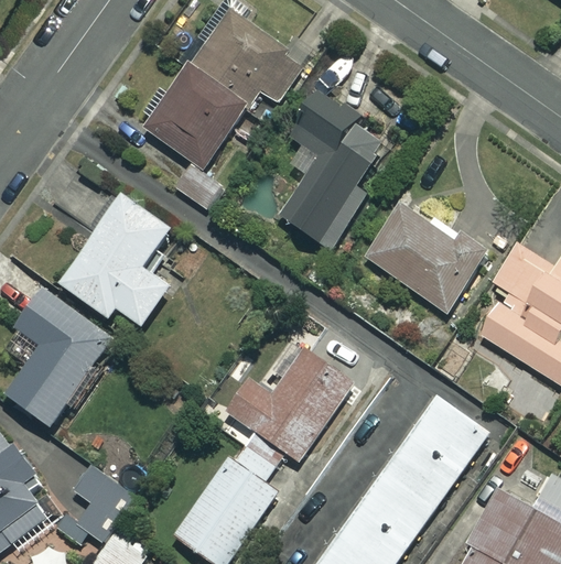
[(288,44),(232,4),(204,43),(195,36),(177,61),(189,68),(146,129),(204,171),(260,93),(277,105),(302,69),(280,54),(288,44)]
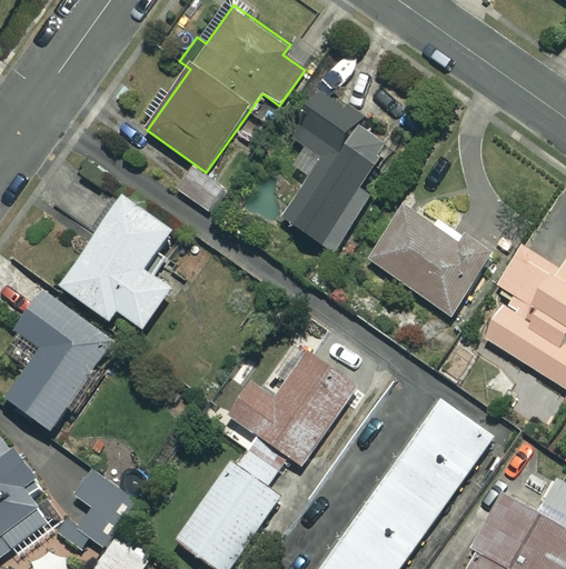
[(295,138),(306,145),(293,165),(310,177),(283,218),(334,251),(371,195),(360,187),(393,138),(324,92),(295,138)]
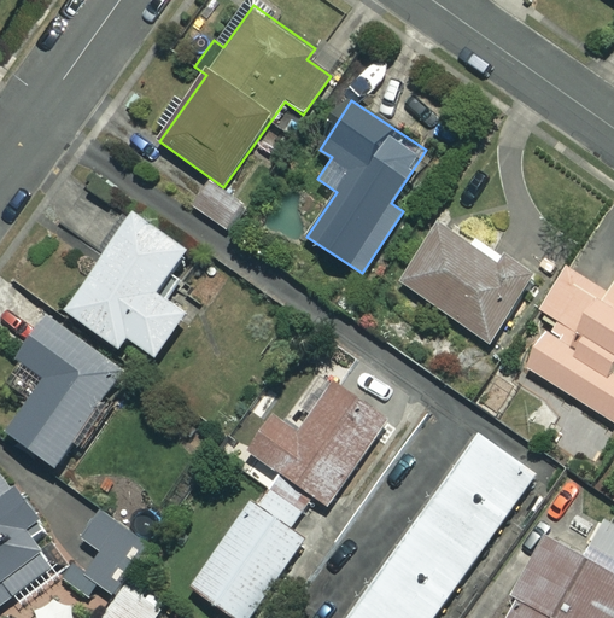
[(244,208),(209,182),(192,207),(227,232),(244,208)]
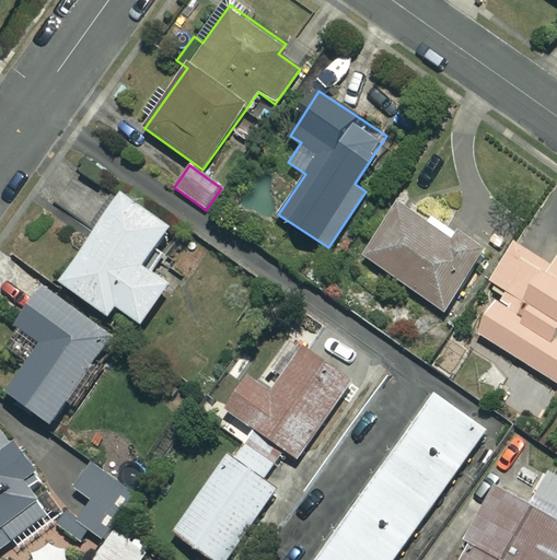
[(170,226),(123,193),(60,280),(108,315),(116,305),(141,324),(169,286),(141,266),(170,226)]
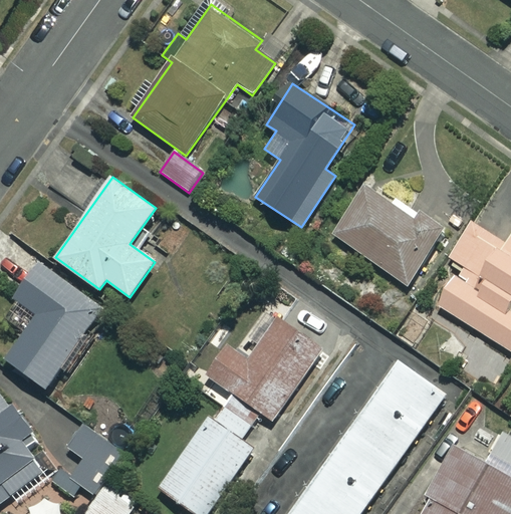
[(421,225),(367,187),(333,235),(406,285),(445,229),(427,217),(421,225)]
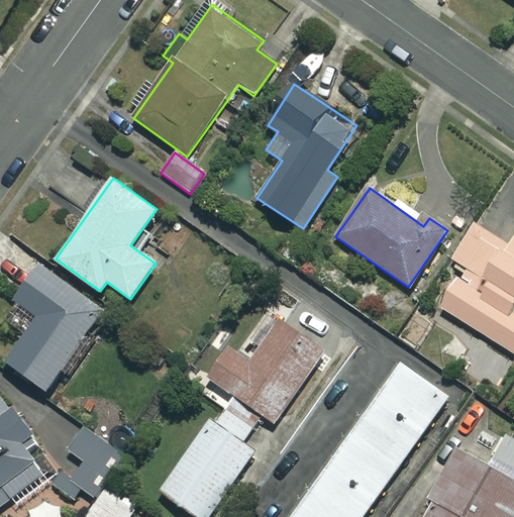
[(513,233),(507,244),(474,224),(451,260),(464,268),(439,308),(513,353),(513,313),(513,310),(513,233)]
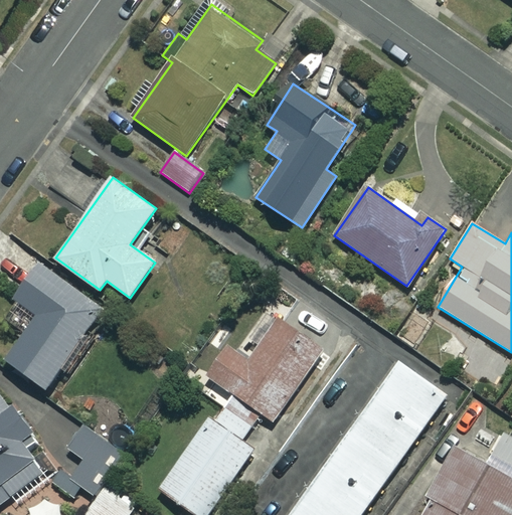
[(105,309),(40,262),(14,298),(37,315),(5,359),(46,389),(105,309)]
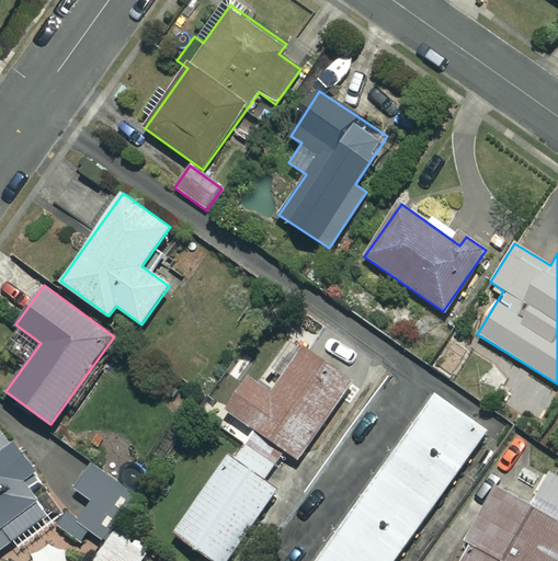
[(329,334),(300,315),(253,382),(246,377),(223,409),(298,460),(353,381),(315,355),(329,334)]
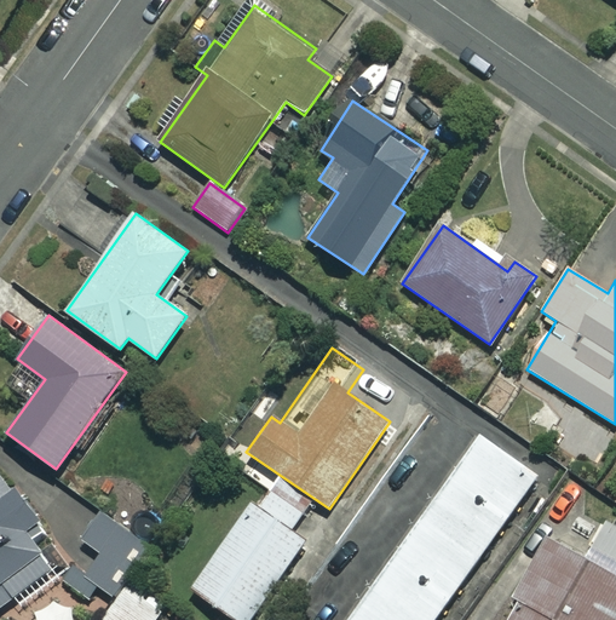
[(433,619),(536,476),(479,435),(346,619),(433,619)]
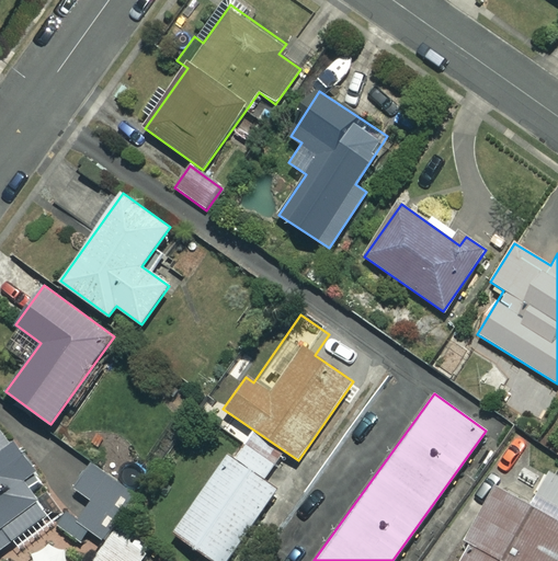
[(10,444),(0,431),(0,549),(47,513),(25,484),(40,473),(13,441),(10,444)]
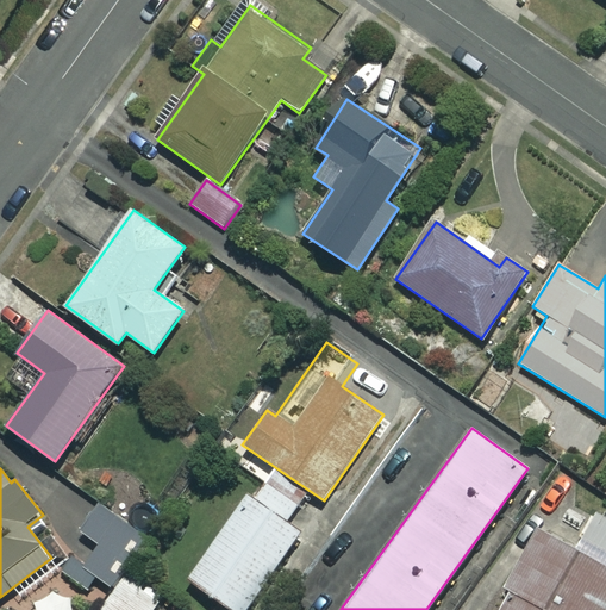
[(272,473),(254,498),(249,495),(188,579),(231,609),(244,609),(300,531),(285,520),(301,495),(272,473)]
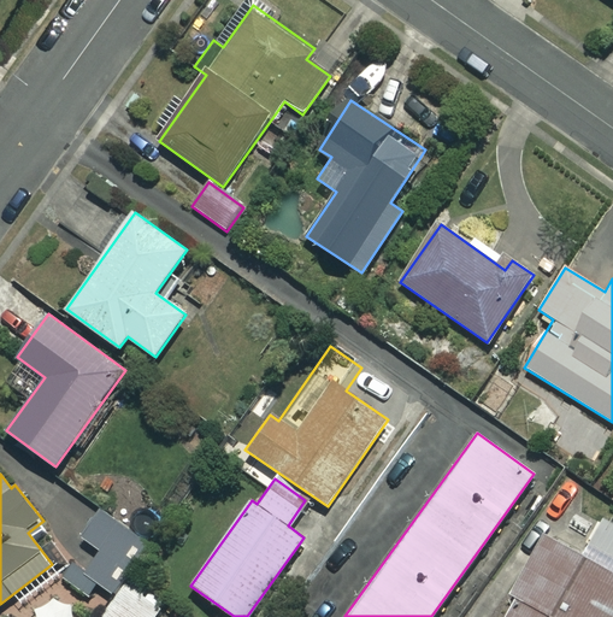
[(106,512),(84,541),(96,551),(80,573),(70,565),(59,581),(84,600),(98,582),(110,592),(147,542),(106,512)]
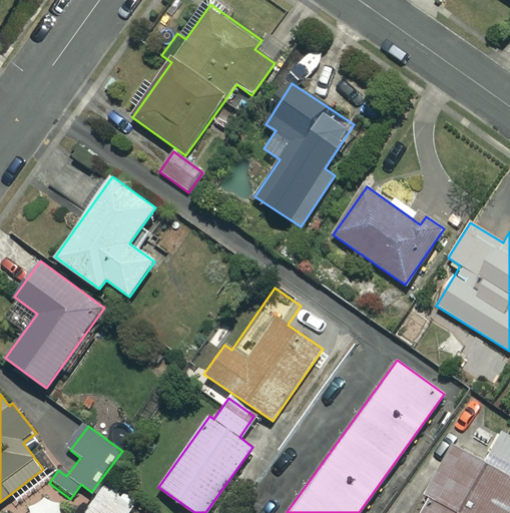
[(509,512),(509,435),(501,431),(483,461),(454,444),(425,495),(430,498),(420,512),(509,512)]
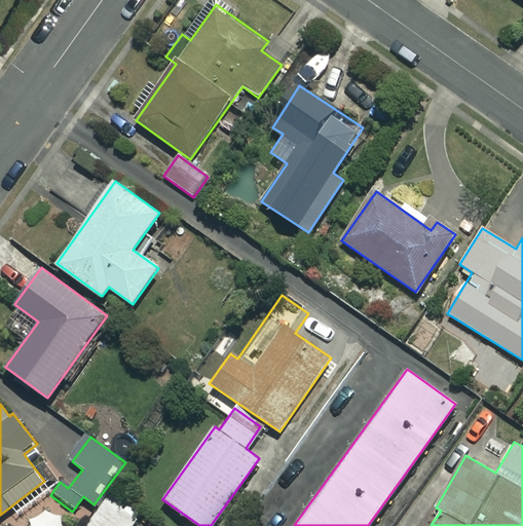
[(131,525),(138,518),(108,496),(84,525),(131,525)]
